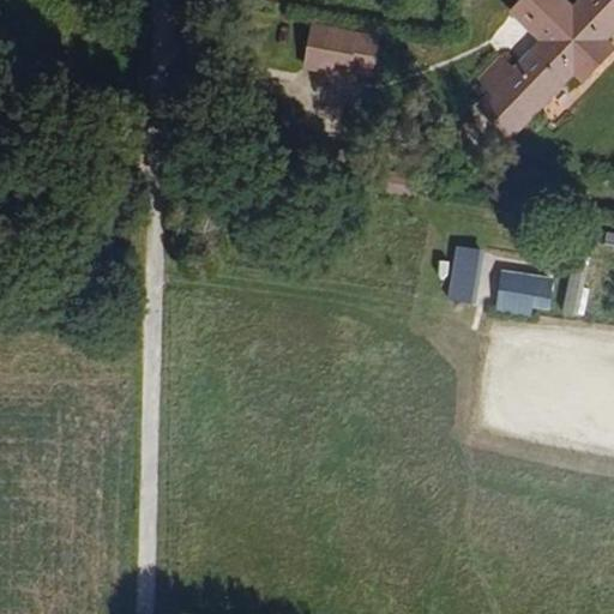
[(543,76),(570,42),(559,34),(581,5),(573,0),(531,0),(525,8),(515,0),(477,0),(465,16),(499,41),(474,73),(458,60),(446,74),(463,88),(445,112),(479,137),(534,67),(543,76)]
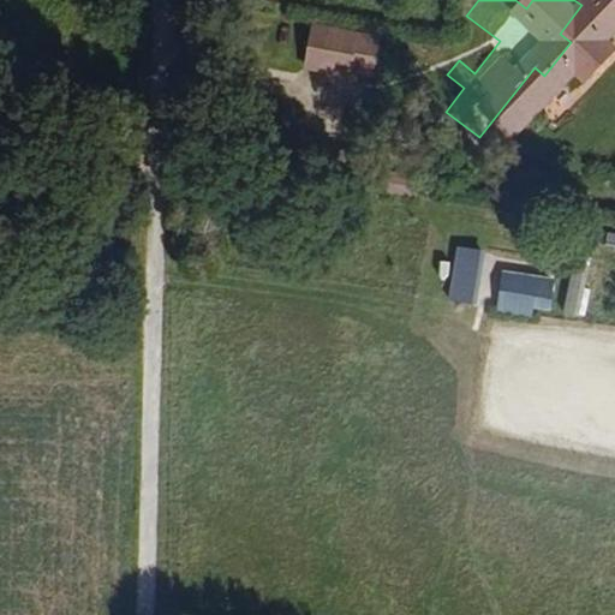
[(352,59),(353,48),(363,49),(365,35),(300,24),(294,63),(340,70),(340,58),(352,59)]
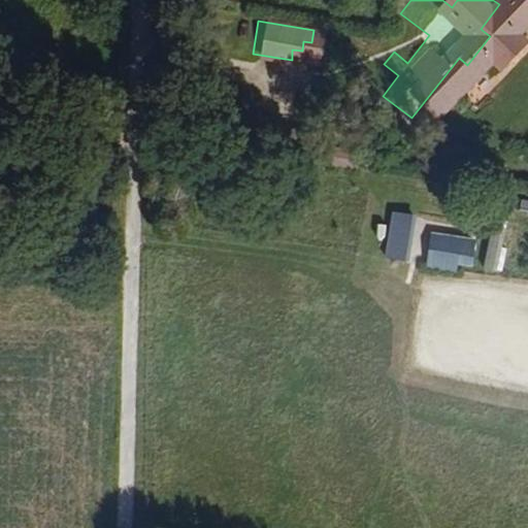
[(308,62),(311,42),(303,41),(302,51),(292,50),(292,60),(308,62)]
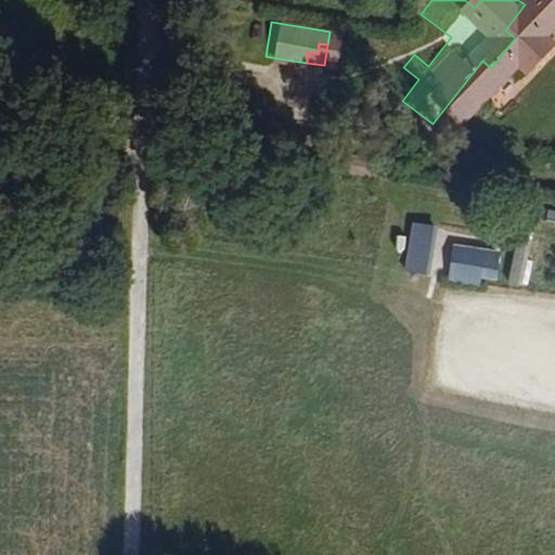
[(554,209),(547,208),(545,220),(554,221),(554,209)]
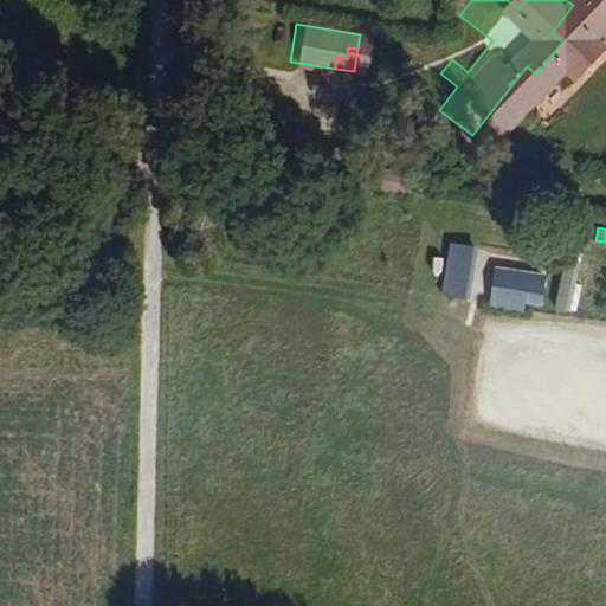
[(443,295),(469,298),(476,244),(449,242),(443,295)]
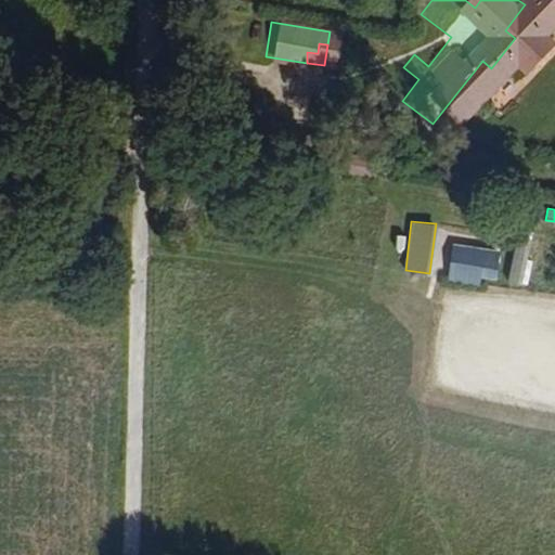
[(519,224),(507,282),(524,285),(536,228),(519,224)]
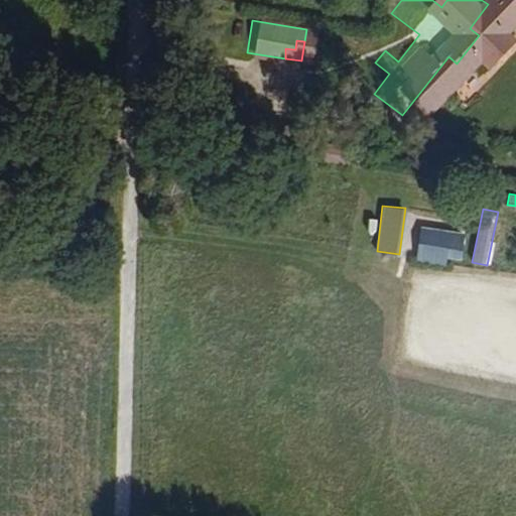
[(418,227),(417,260),(463,262),(465,229),(418,227)]
